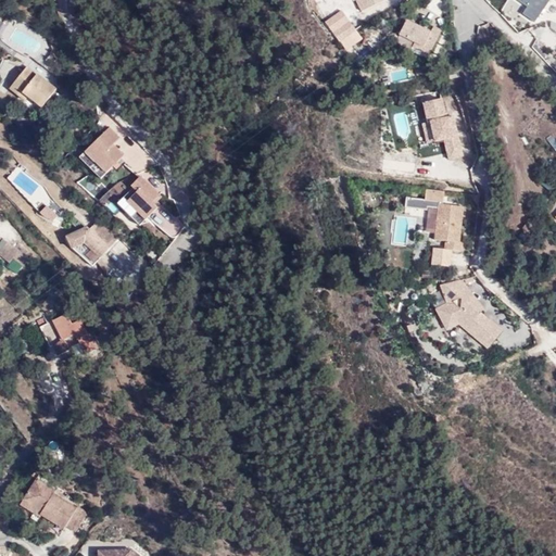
[(354,0),(358,10),(384,0),(354,0)]
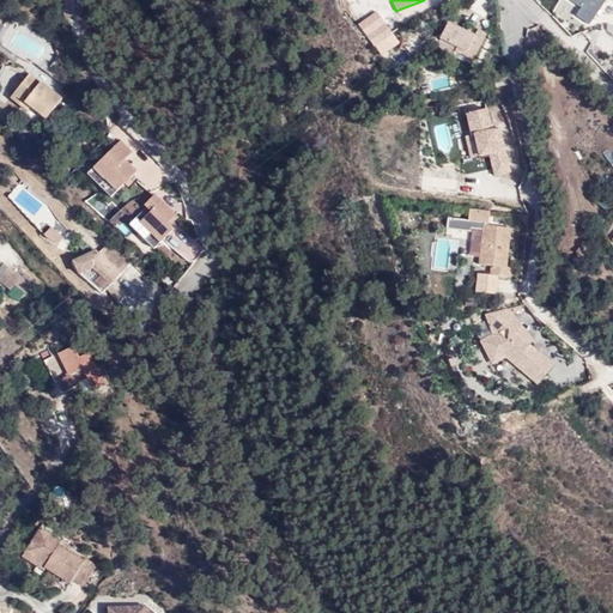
[(559,0),(551,12),(574,26),(578,20),(588,26),(605,0),(559,0)]
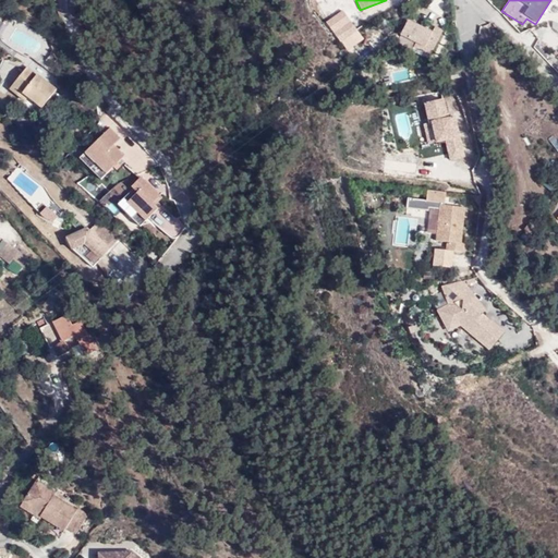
[(409,15),(398,37),(431,53),(441,32),(409,15)]
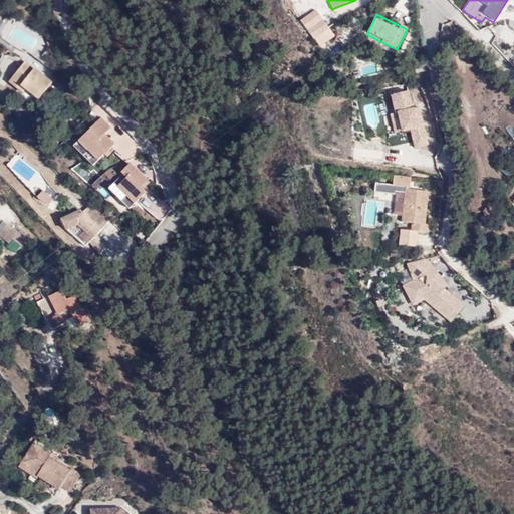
[(322,18),(308,29),(321,45),(335,34),(322,18)]
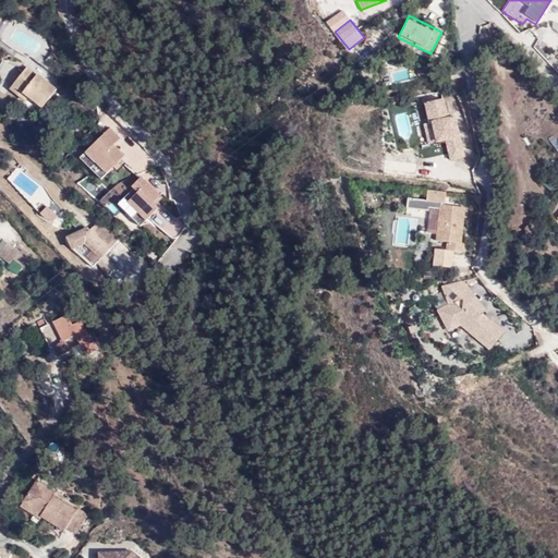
[(25,68),(10,84),(25,98),(37,110),(52,93),(25,68)]
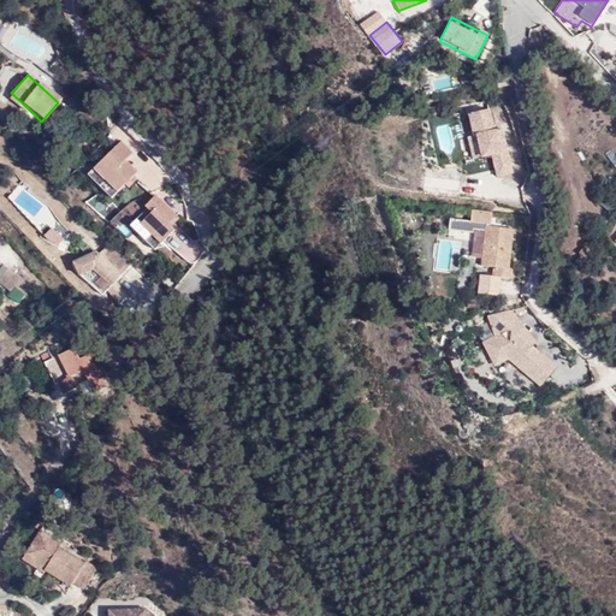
[(28,108),(11,93),(6,98),(23,113),(28,108)]
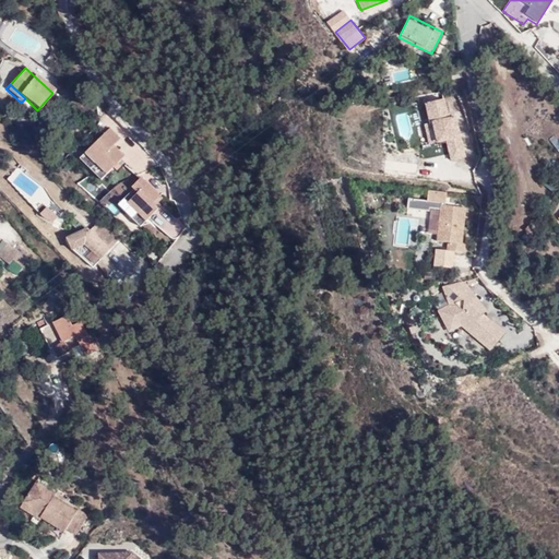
[(437,133),(442,152),(464,146),(461,133),(456,134),(452,129),(447,109),(429,114),(435,133),(437,133)]
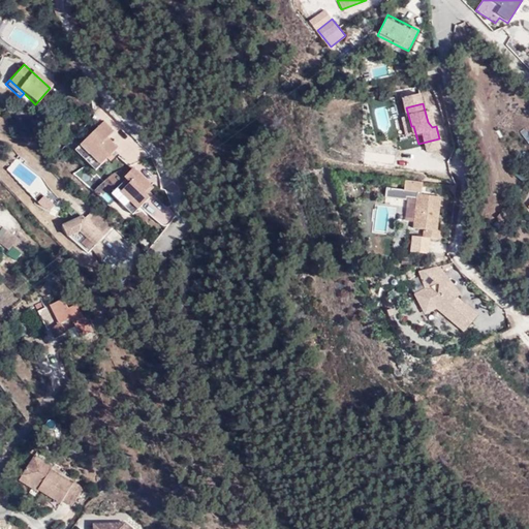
[(74,148),(97,169),(115,151),(131,166),(146,152),(120,128),(117,131),(103,119),(74,148)]
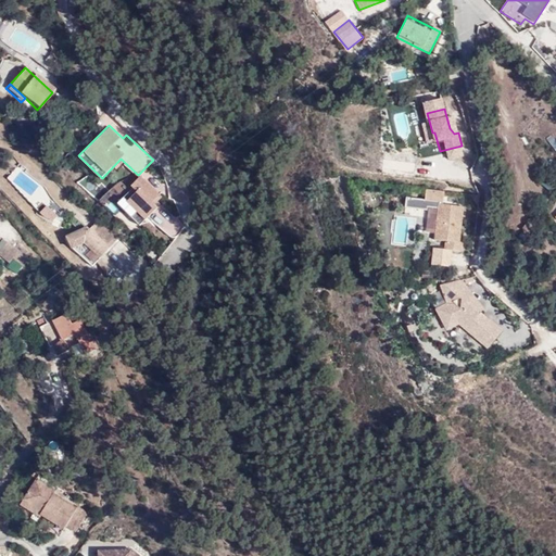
[(427,134),(432,153),(440,151),(434,133),(432,133),(427,134)]
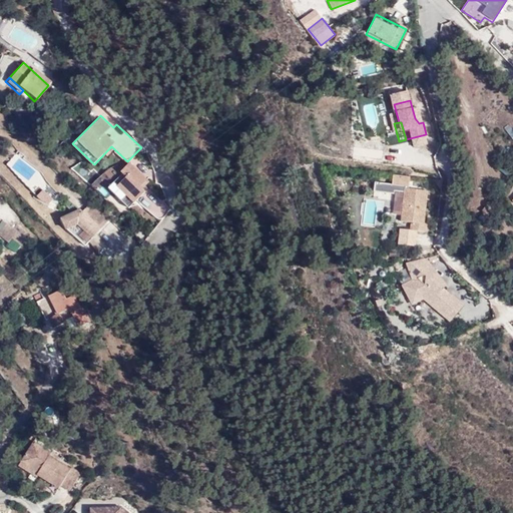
[(135,156),(107,184),(129,206),(147,188),(143,184),(153,174),(135,156)]
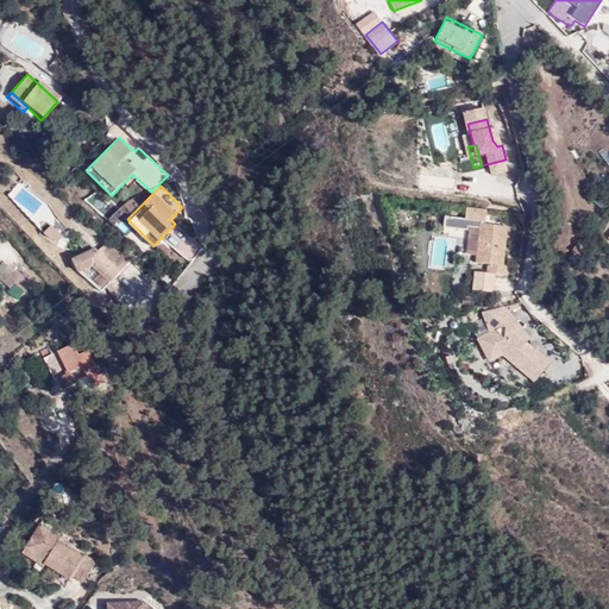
[(476,237),(488,237),(485,271),(497,272),(497,282),(515,283),(515,275),(513,275),(514,252),(512,252),(512,248),(514,245),(515,236),(493,234),(494,220),(473,219),(472,230),(465,230),(464,239),(476,239),(476,237)]
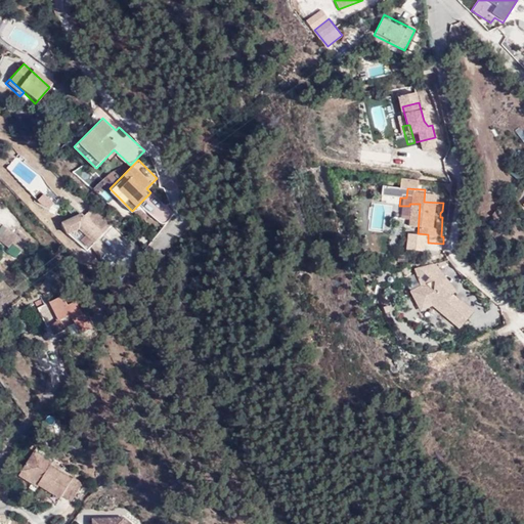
[(39,201),(48,209),(58,197),(49,189),(39,201)]
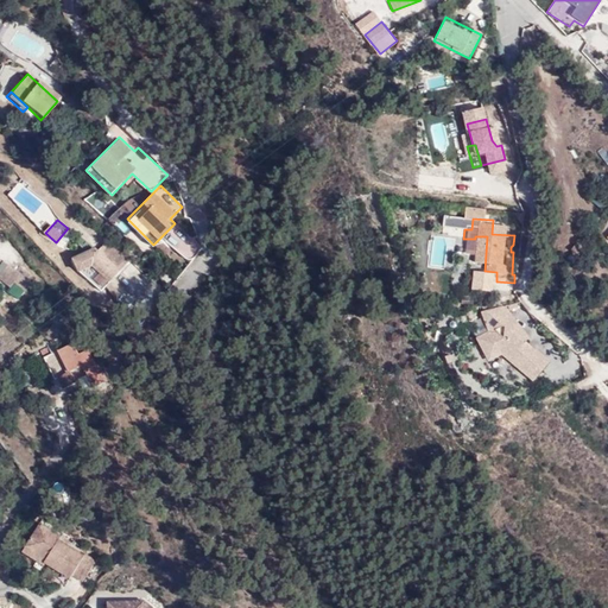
[(194,263),(208,245),(194,233),(190,238),(175,223),(163,238),(194,263)]
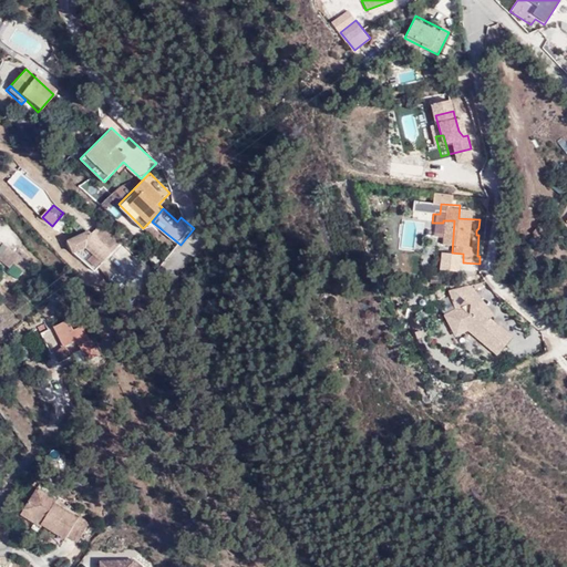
[(421,222),(432,223),(433,214),(421,213),(421,222)]
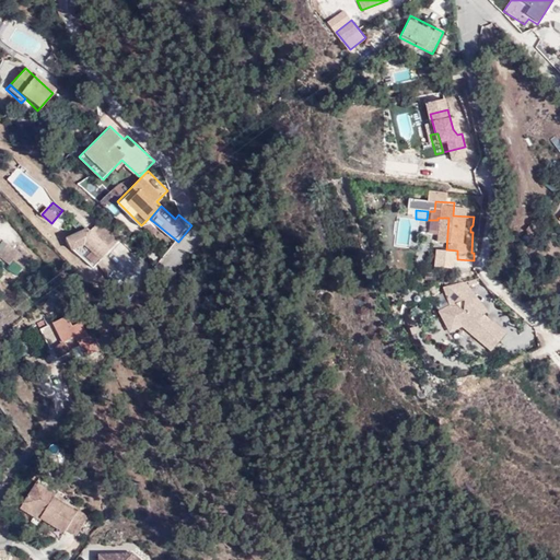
[(103,247),(113,236),(92,218),(83,228),(103,247)]
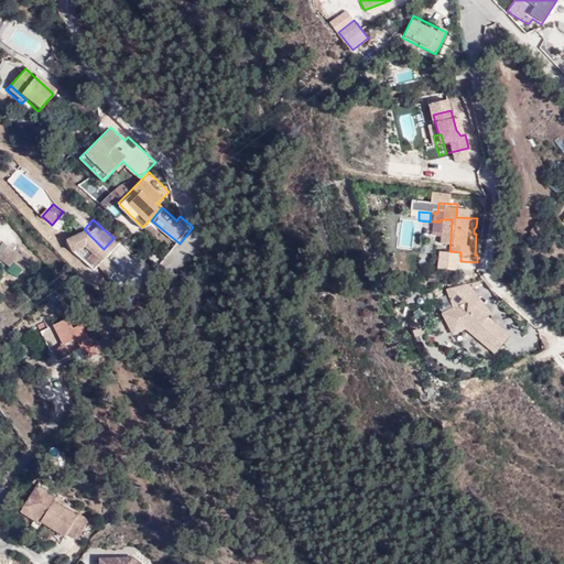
[(86,267),(104,249),(84,229),(82,226),(61,236),(66,248),(86,267)]
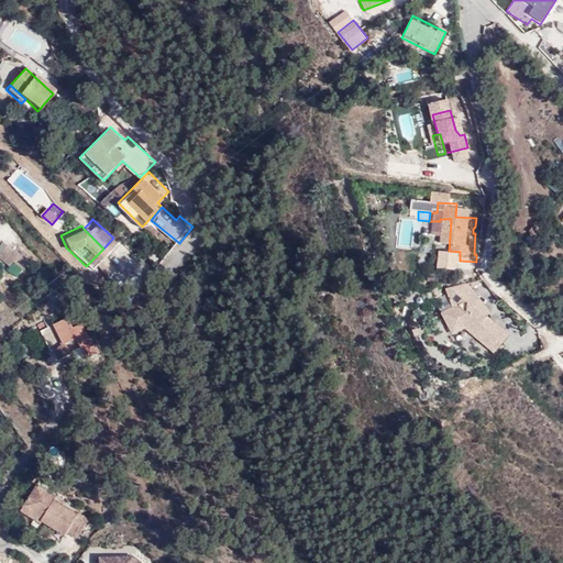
[(13,273),(21,263),(12,257),(10,258),(0,252),(0,268),(6,273),(8,269),(13,273)]
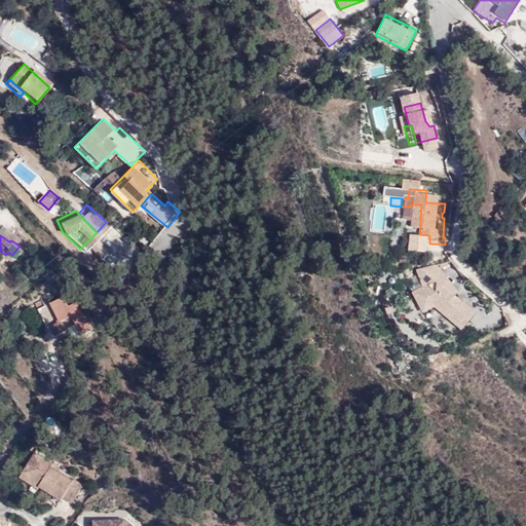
[(22,247),(20,246),(12,255),(19,259),(24,253),(20,250),(22,247)]
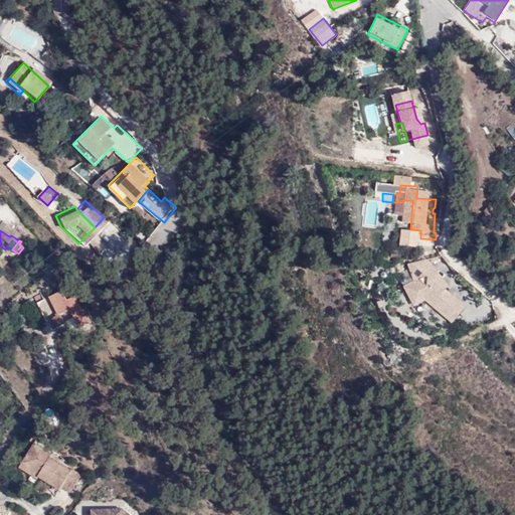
[(439,266),(418,271),(424,289),(421,291),(430,308),(435,303),(463,328),(475,315),(463,305),(462,304),(460,306),(453,300),(459,293),(455,288),(448,284),(439,280),(439,266)]
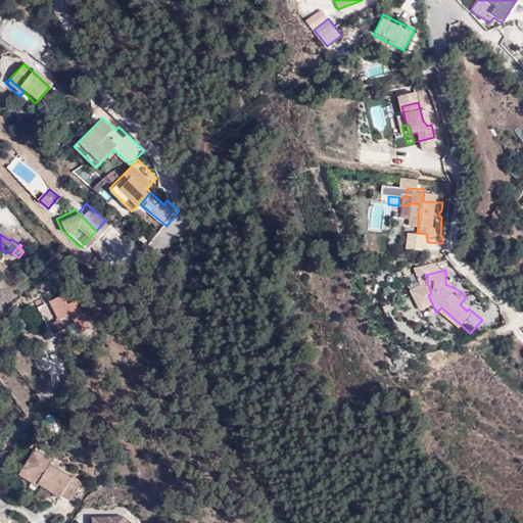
[(462,292),(445,270),(445,284),(455,288),(462,292)]
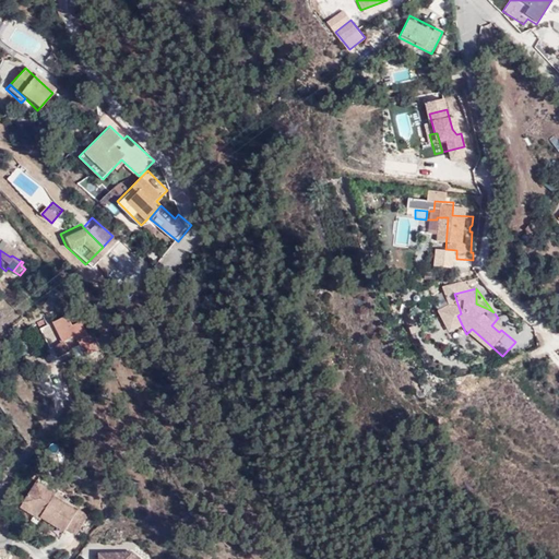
[(466,334),(458,316),(450,319),(461,339),(466,334)]
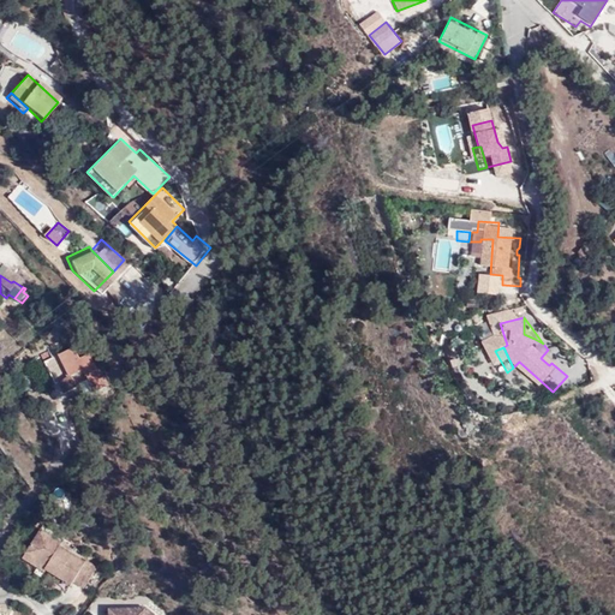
[(555,360),(548,350),(541,358),(549,365),(551,363),(553,364),(555,360)]
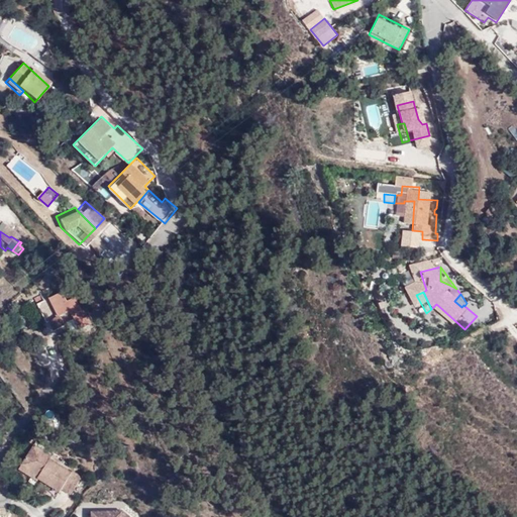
[(44,307),(42,299),(33,302),(48,341),(60,336),(57,325),(72,320),(79,338),(91,334),(83,308),(70,312),(65,300),(44,307)]
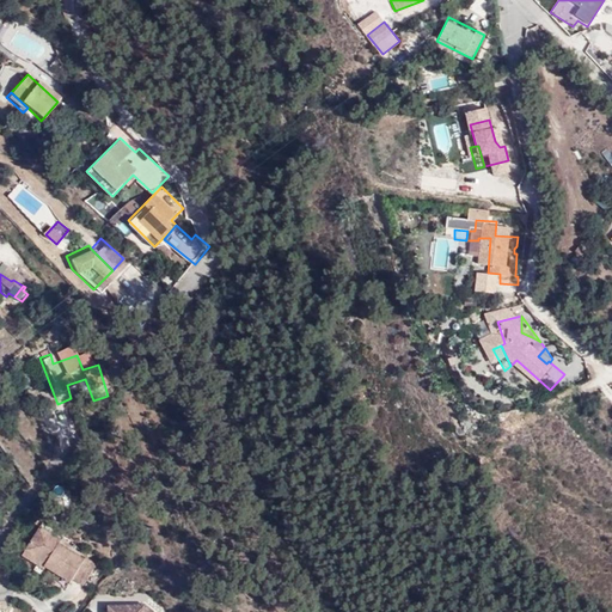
[(510,366),(505,371),(516,363),(548,392),(550,390),(516,360),(510,366)]
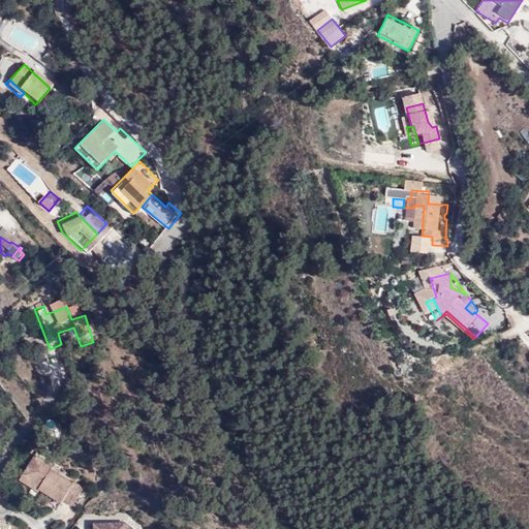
[(36,456),(24,474),(41,487),(39,490),(60,504),(62,501),(70,508),(83,490),(73,484),(72,485),(52,470),(53,467),(36,456)]
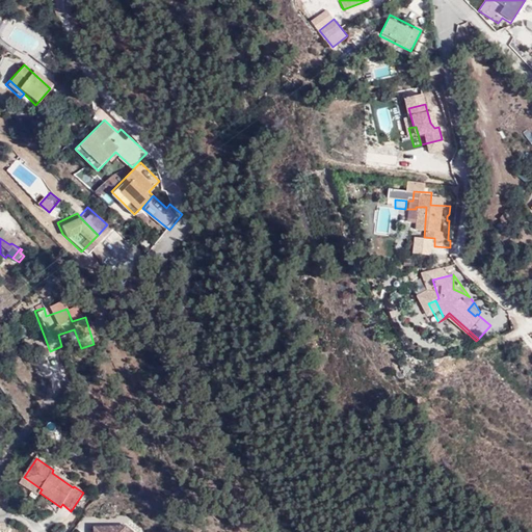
[(42,489),(24,477),(21,482),(38,495),(40,493),(42,489)]
